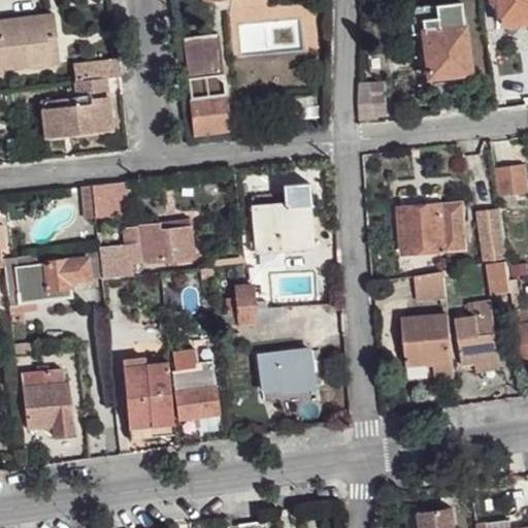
[(527,0),(494,0),(498,26),(527,22),(527,0)]
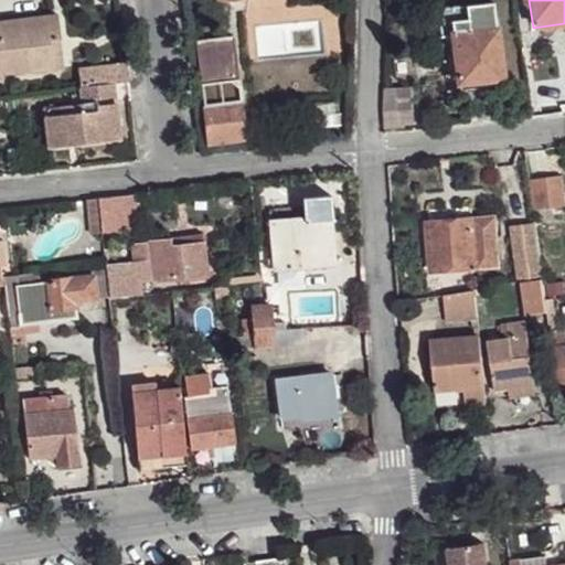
[(493,2),(438,10),(441,36),(452,36),(458,84),(491,80),(504,78),(493,2)]
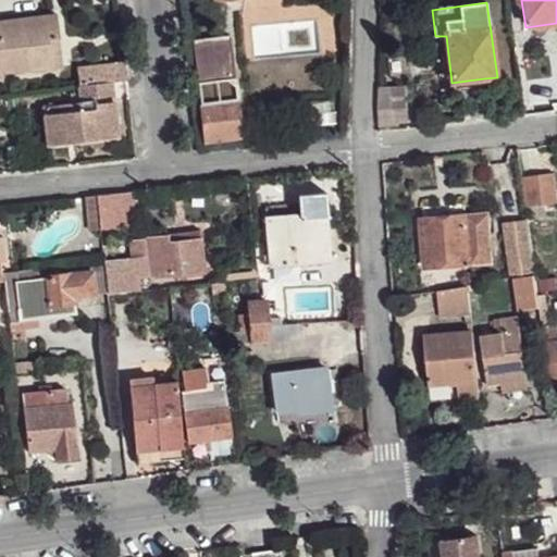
[(0,21),(0,78),(2,78),(1,72),(52,67),(49,40),(59,39),(56,14),(0,21)]
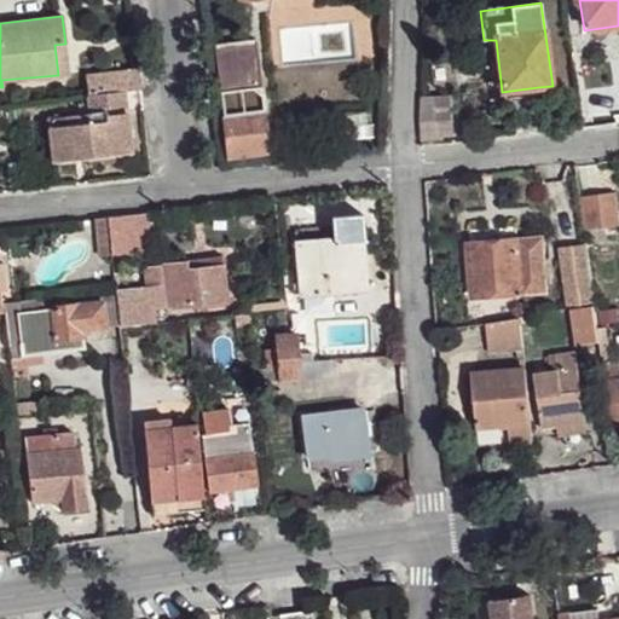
[(256,40),(214,45),(219,92),(261,87),(256,40)]
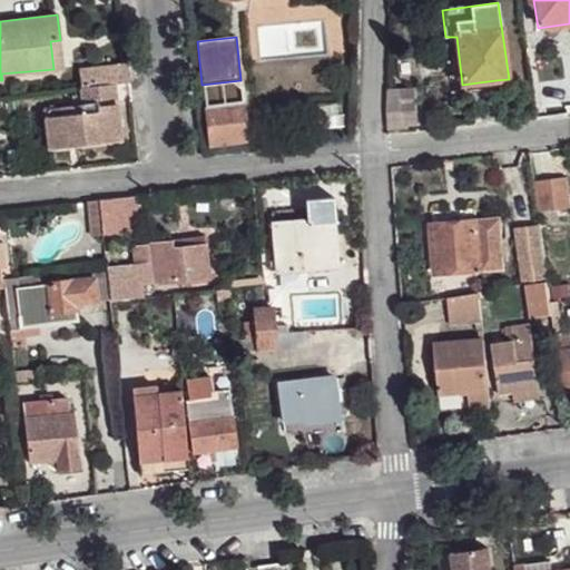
[(50,41),(53,69),(64,68),(60,40),(50,41)]
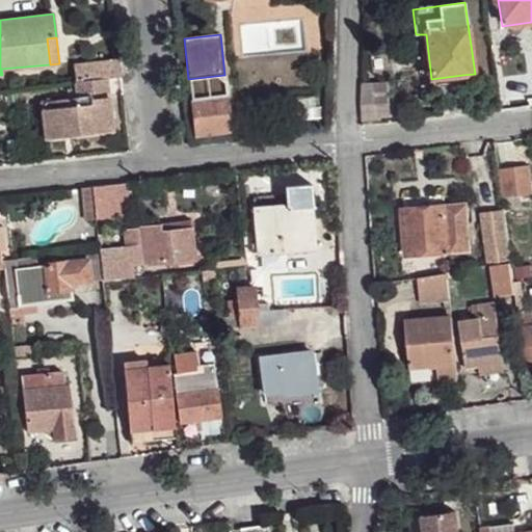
[(89,62),(90,79),(107,77),(122,76),(118,59),(89,62)]
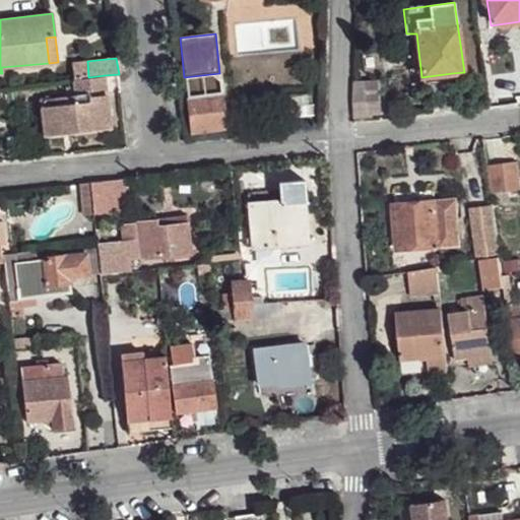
[(72,63),(73,79),(88,77),(87,61),(72,63)]
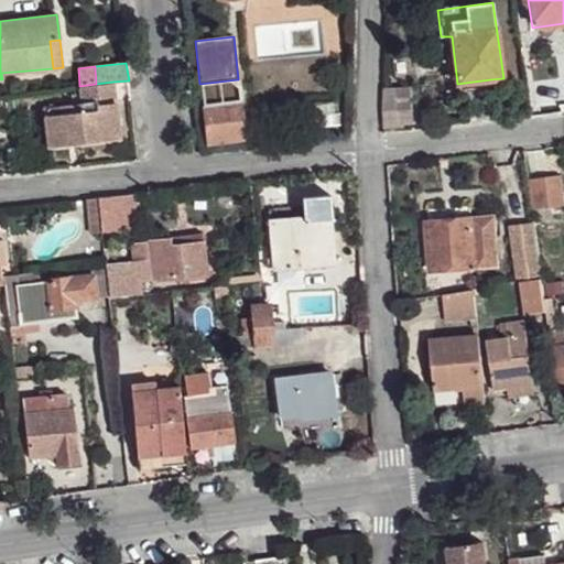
[(490,87),(490,79),(457,84),(457,90),(490,87)]
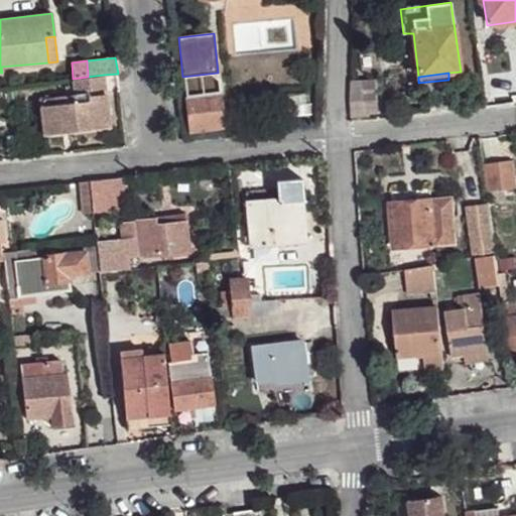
[(40,99),(44,135),(110,128),(104,75),(88,77),(73,79),(75,94),(40,99)]
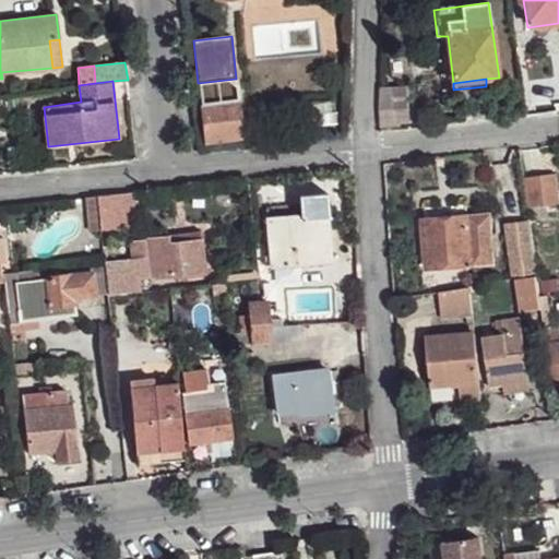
[(409,85),(389,86),(389,109),(408,108),(409,85)]
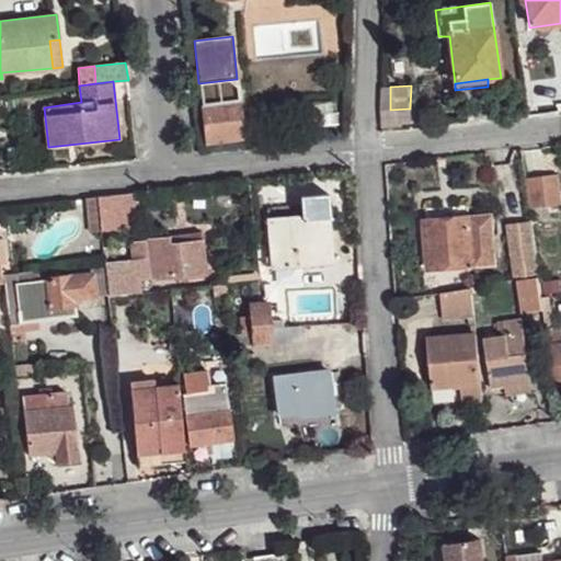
[(390,87),(380,88),(378,113),(380,123),(410,122),(410,109),(390,110),(390,87)]
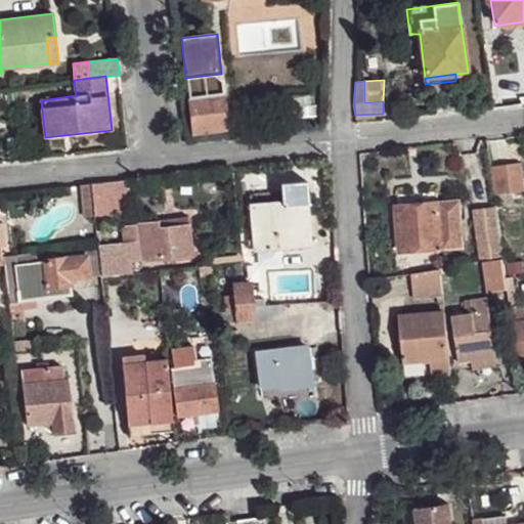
[(225,94),(188,98),(192,136),(229,131),(225,94)]
